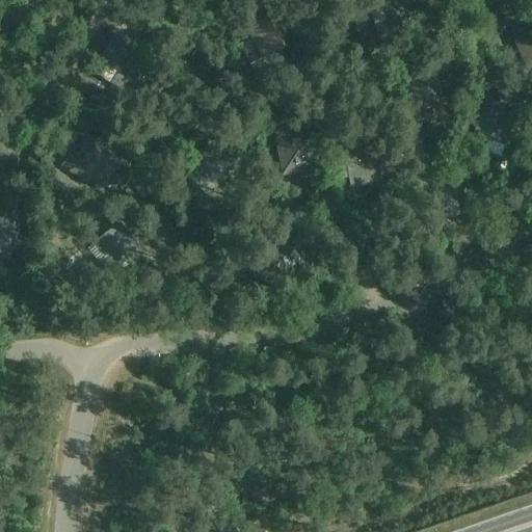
[(409,0),(384,0),(373,4),(380,25),(374,27),(377,37),(406,26),(402,17),(415,11),(409,0)]
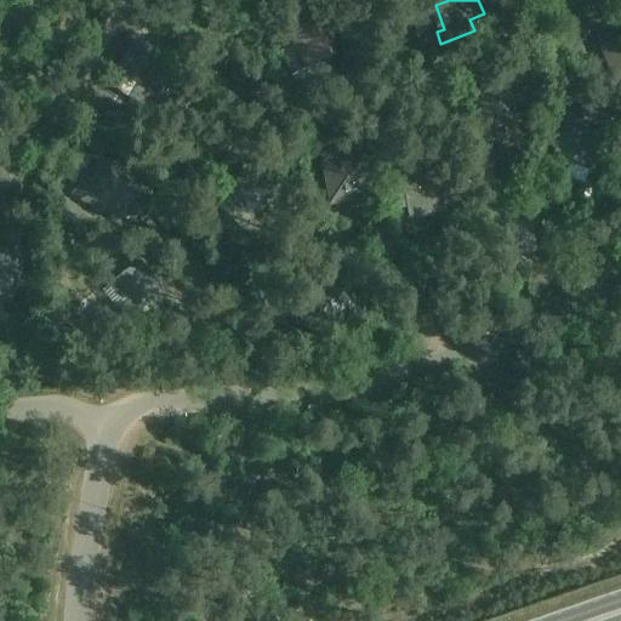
[(322,20),(308,26),(283,40),(288,50),(283,53),(295,75),(335,53),(323,33),(328,30),(322,20)]
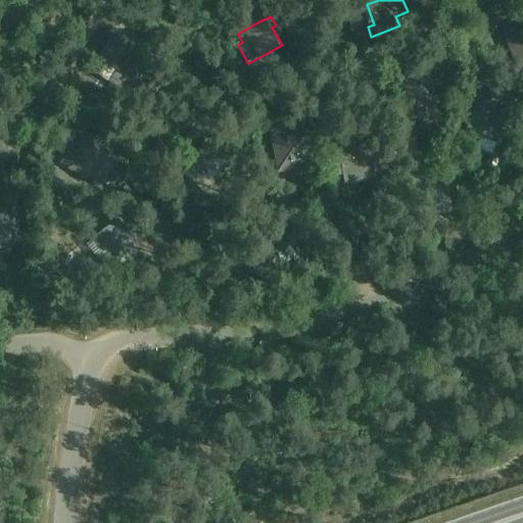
[(522,34),(506,43),(517,73),(522,69),(522,34)]
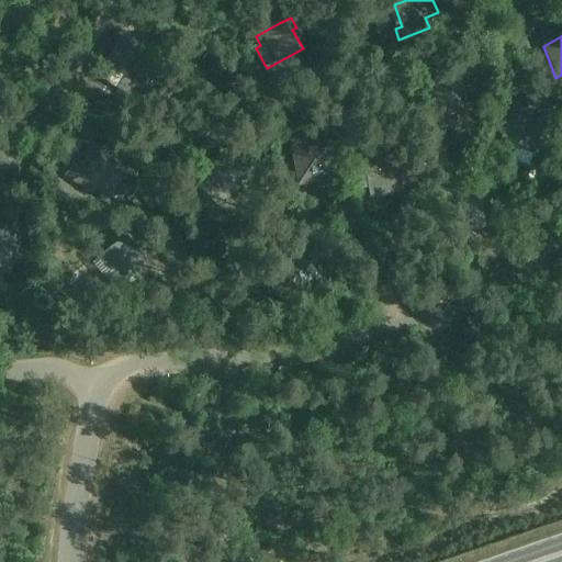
[(117,88),(126,94),(152,56),(123,37),(98,76),(116,89),(117,88)]
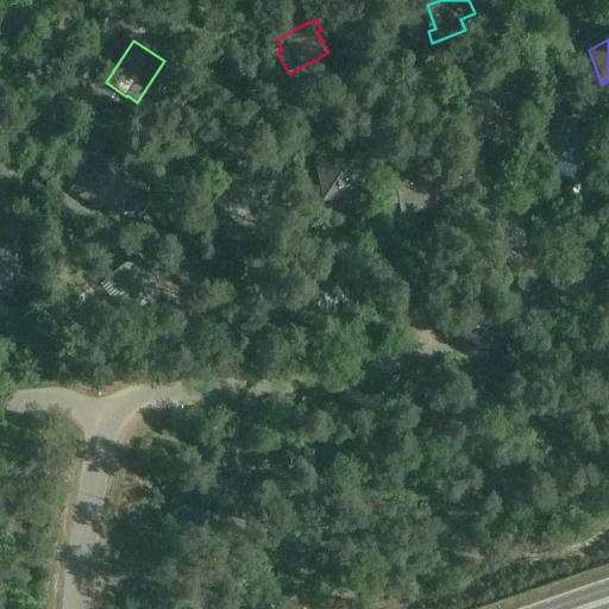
[(502,99),(520,95),(518,81),(500,83),(502,99)]
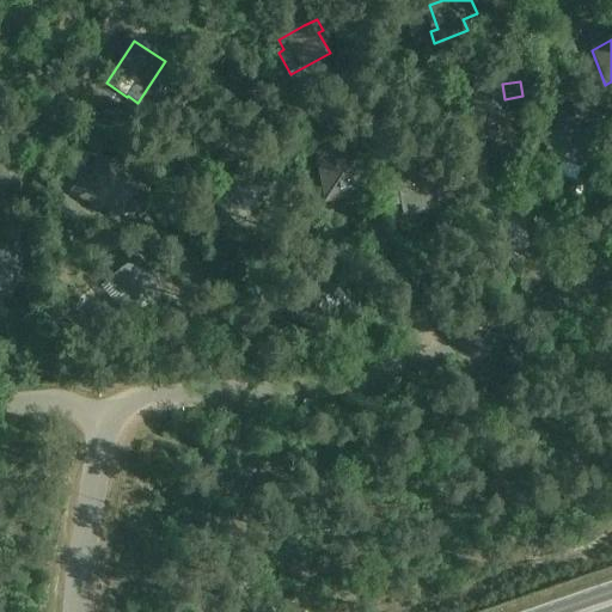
[(582,170),(595,134),(571,124),(575,114),(561,109),(540,170),(554,176),(558,161),(582,170)]
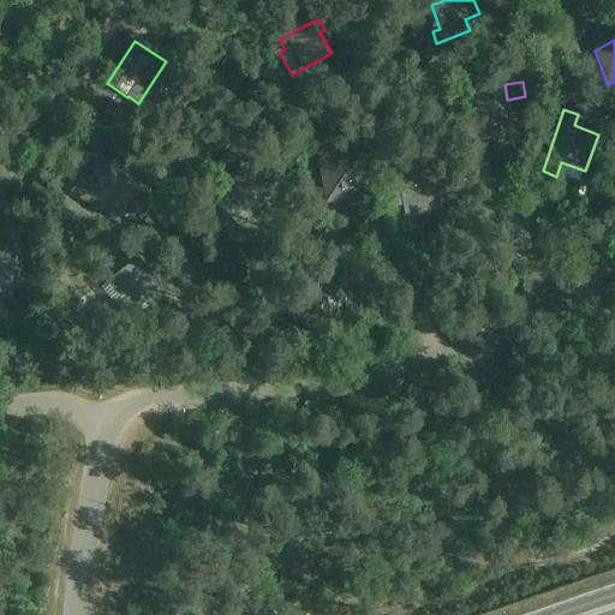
[(0,187),(10,192),(25,159),(0,147),(0,187)]
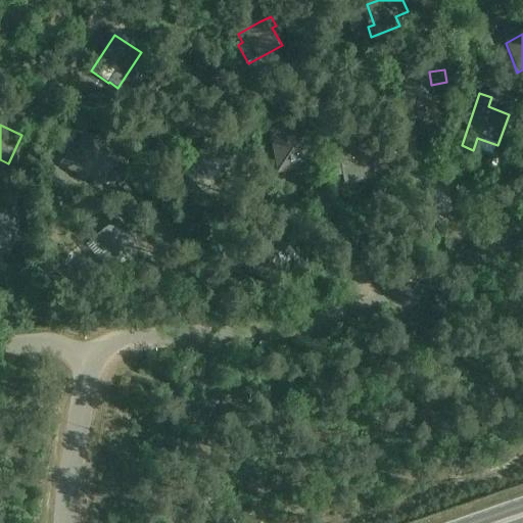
[(312,165),(305,131),(287,134),(286,126),(270,129),(278,172),(312,165)]
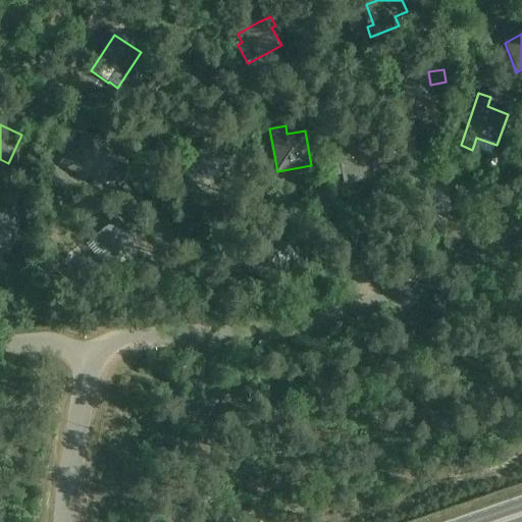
[(75,146),(83,135),(72,128),(65,140),(75,146)]
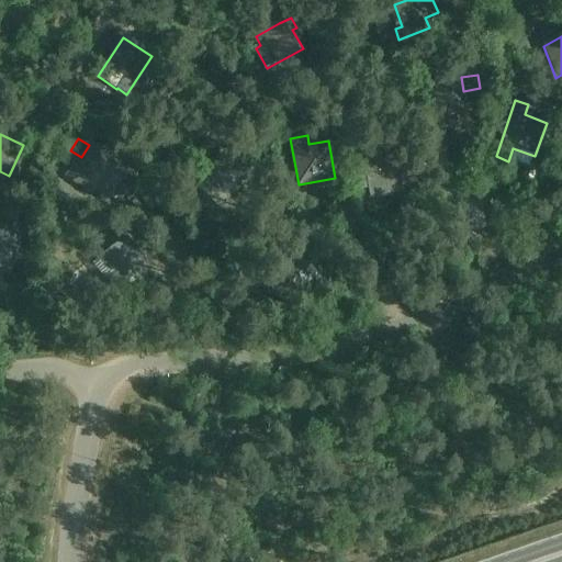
[(67,172),(111,199),(130,166),(93,144),(83,161),(76,156),(67,172)]
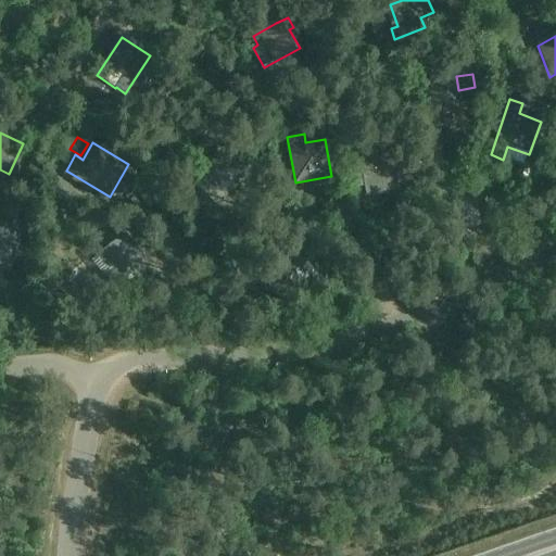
[(366,197),(397,189),(395,178),(391,156),(383,158),(351,163),(356,185),(363,184),(366,197)]
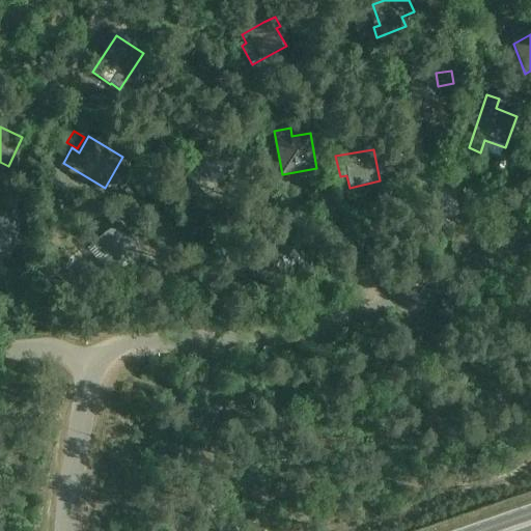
[(0,215),(0,257),(7,260),(22,216),(12,213),(10,219),(0,215)]
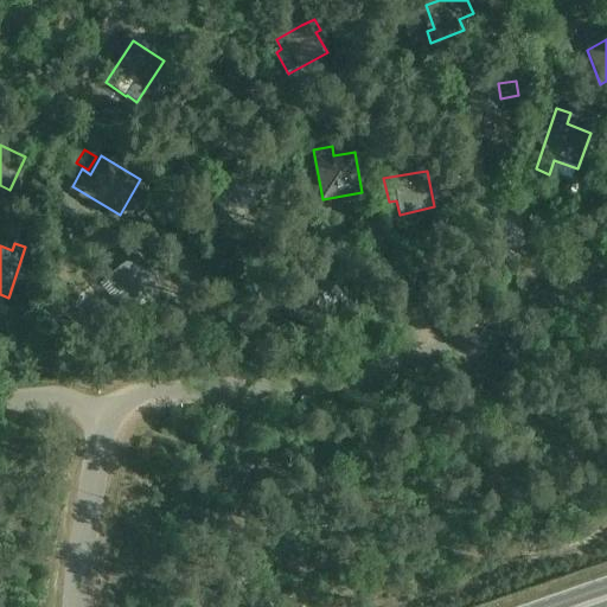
[(138,256),(131,261),(100,287),(115,306),(108,312),(116,321),(160,285),(138,256)]
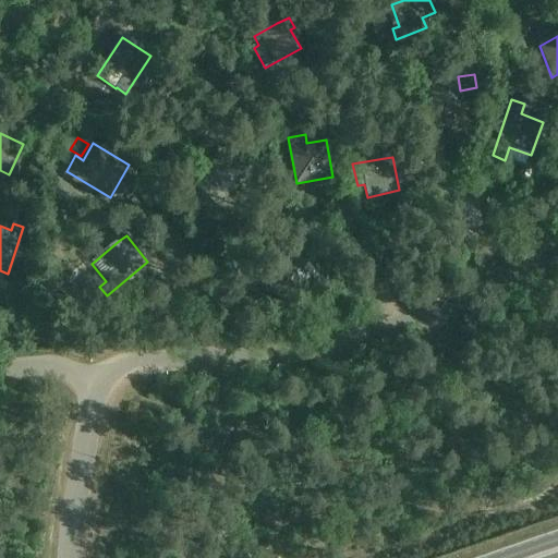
[(311,269),(295,252),(267,276),(281,293),(276,299),(282,307),(307,287),(300,278),(311,269)]
